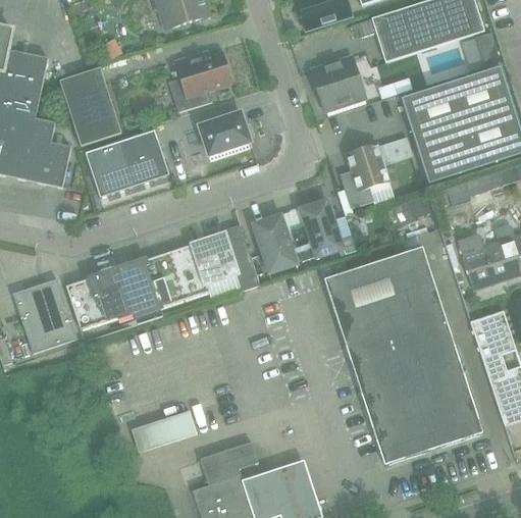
[(150,0),(153,9),(157,8),(163,28),(183,21),(183,22),(190,20),(190,19),(209,13),(204,0),(150,0)]
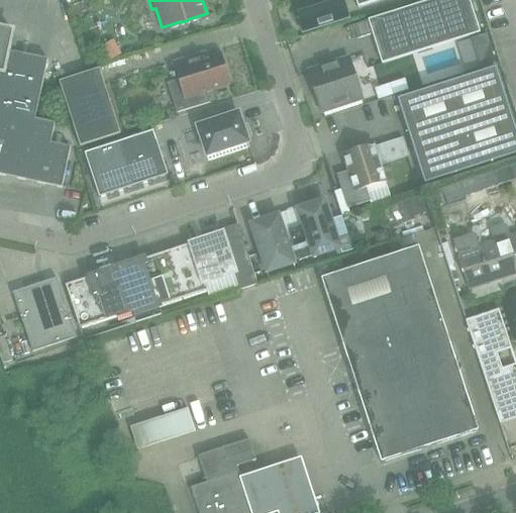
[(293,0),(294,4),(291,8),(293,15),(298,17),(302,28),(345,14),(340,0),(293,0)]
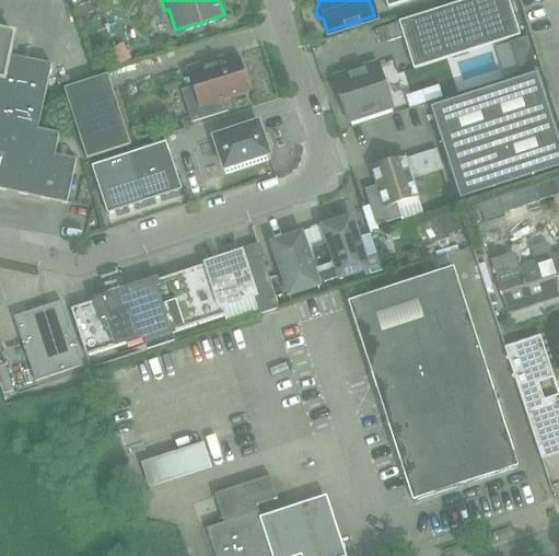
[(374,26),(379,37),(385,35),(386,38),(402,34),(411,66),(519,32),(508,0),(455,0),(397,19),(374,26)]
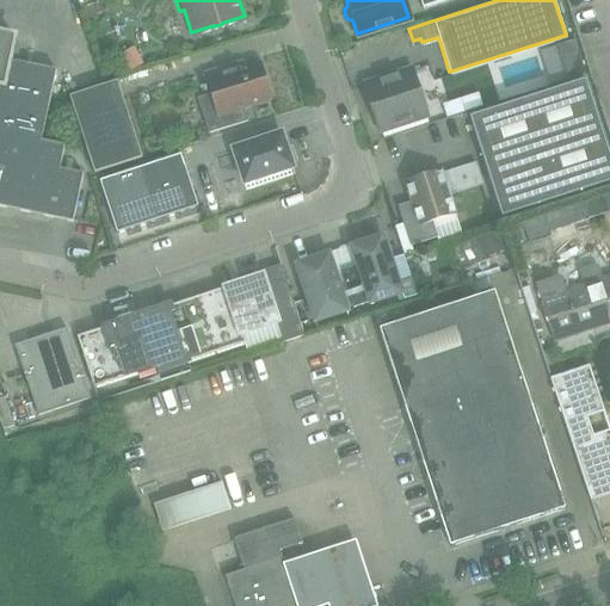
[(0,55),(8,57),(13,33),(0,30),(0,55)]
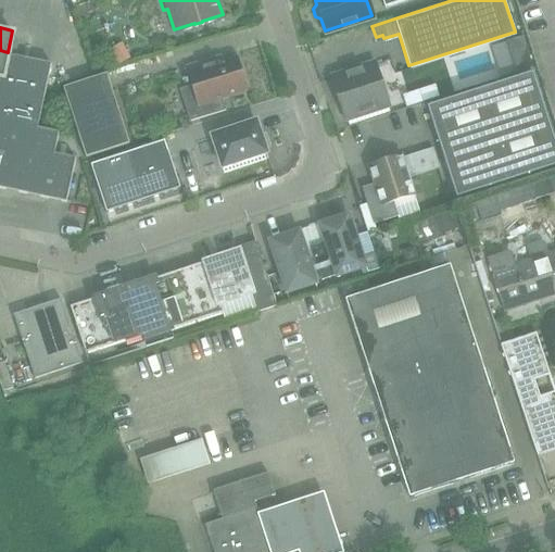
[(0,117),(36,125),(37,125),(50,61),(8,52),(0,50),(0,117)]
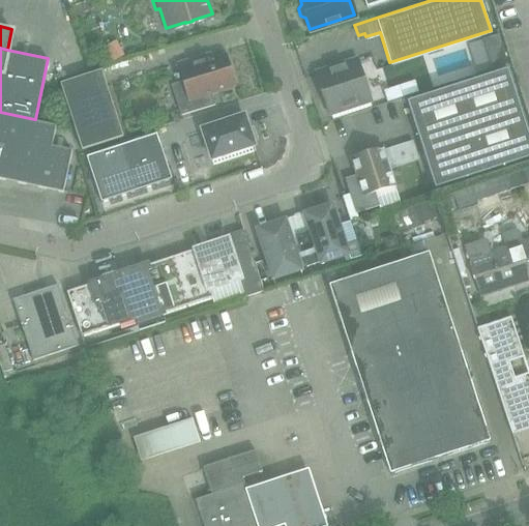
[(178,112),(178,113),(213,101),(210,91),(234,84),(224,52),(199,60),(197,55),(177,61),(182,81),(173,84),(181,111),(178,112)]
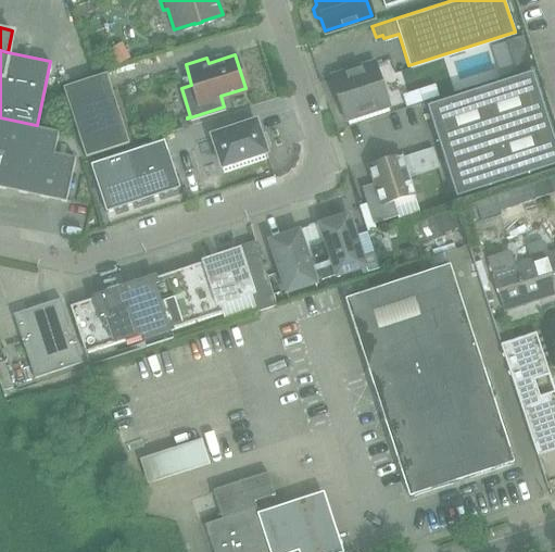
[(388,103),(374,59),(335,72),(340,86),(335,88),(344,117),(388,103)]
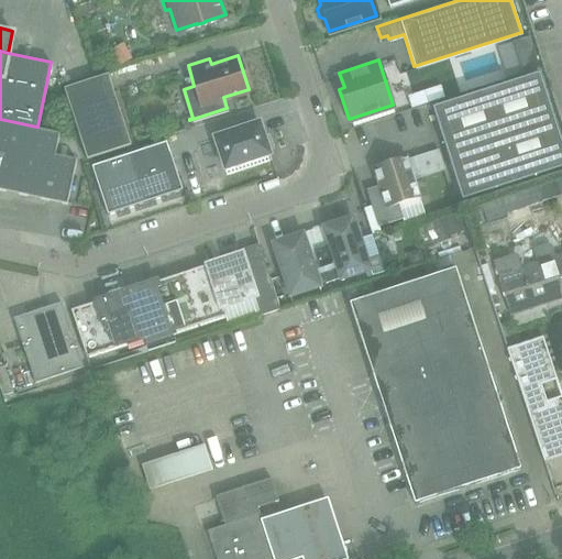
[(431,105),(461,197),(561,164),(561,146),(538,70),(431,105)]
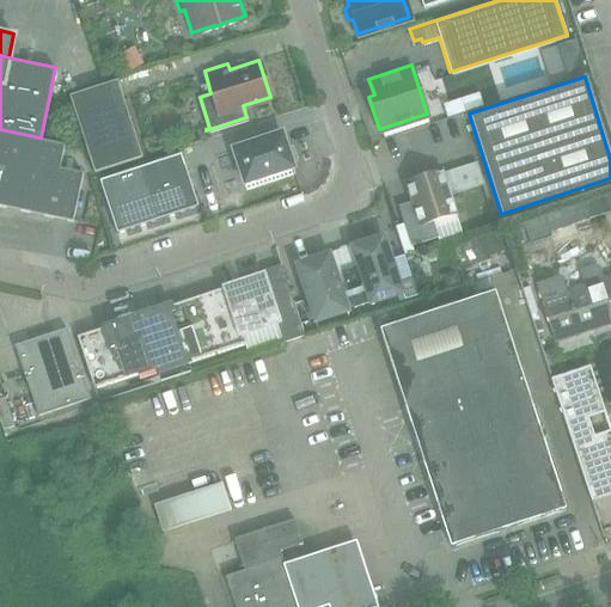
[(116,78),(68,93),(93,170),(141,154),(116,78)]
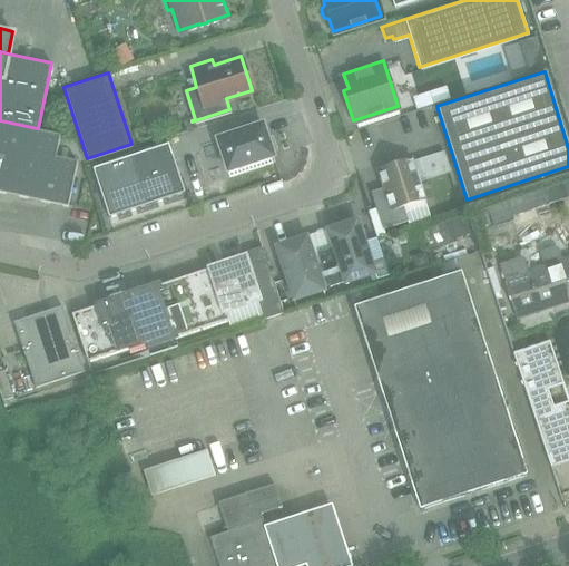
[(0,189),(67,204),(76,159),(55,154),(59,133),(38,128),(37,128),(0,120),(0,189)]
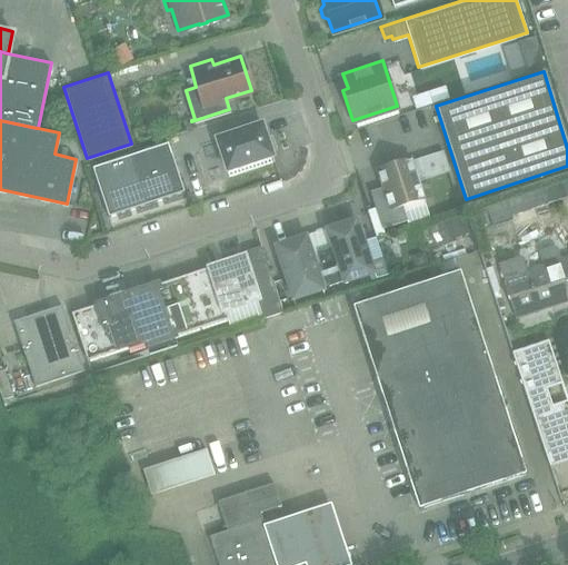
[(235,130),(216,136),(226,168),(271,154),(270,148),(275,147),(270,135),(266,136),(261,121),(245,126),(243,126),(243,127),(236,129),(235,129),(235,130)]
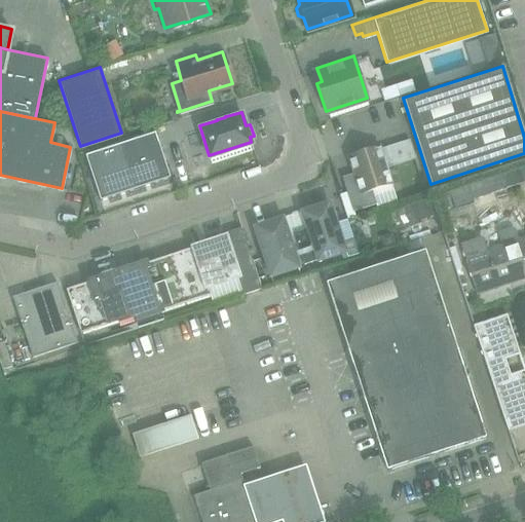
[(154,129),(85,153),(100,197),(170,175),(154,129)]
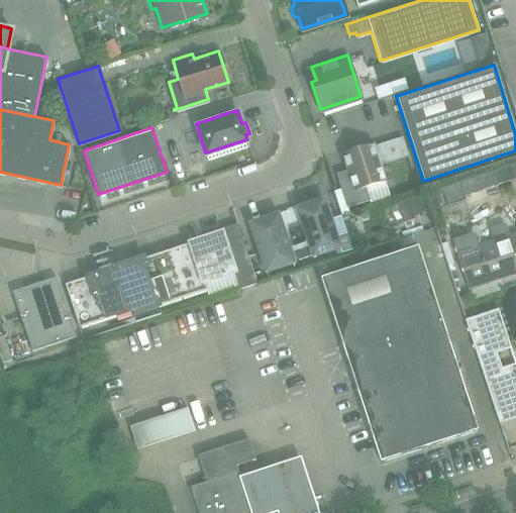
[(349,177),(338,180),(345,205),(369,198),(365,184),(384,178),(373,141),(341,151),(349,177)]
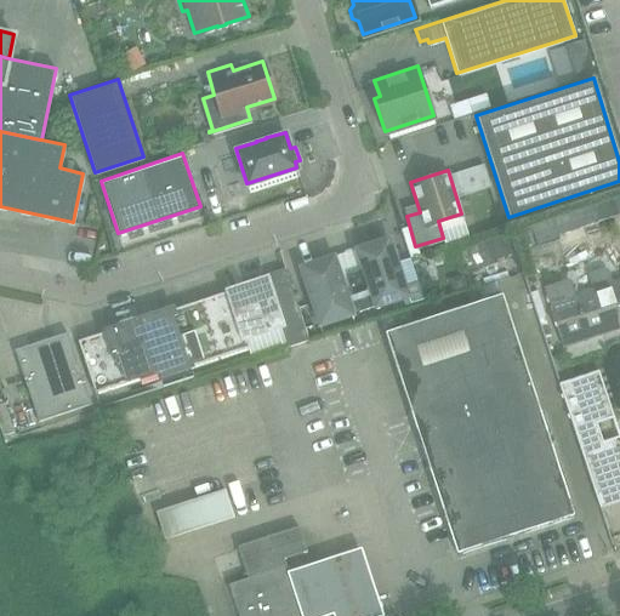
[(374,304),(407,295),(404,286),(417,281),(410,260),(397,263),(387,237),(356,247),(362,267),(346,272),(358,309),(374,303),(374,304)]
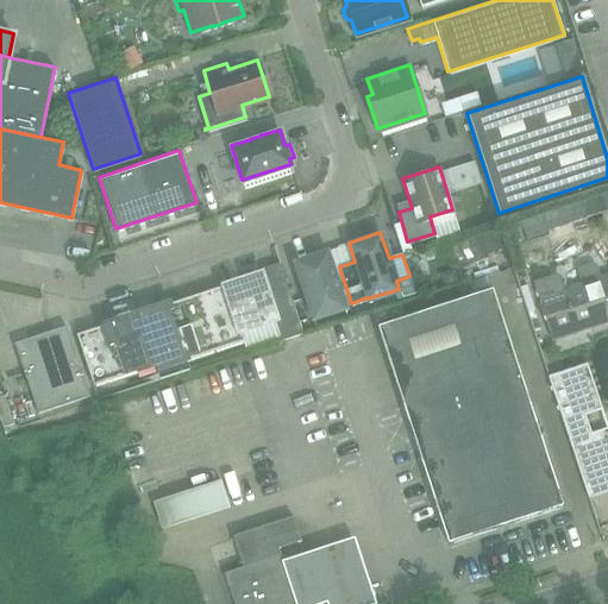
[(326,250),(294,260),(313,318),(344,307),(330,262),(337,259),(337,257),(328,259),(326,250)]
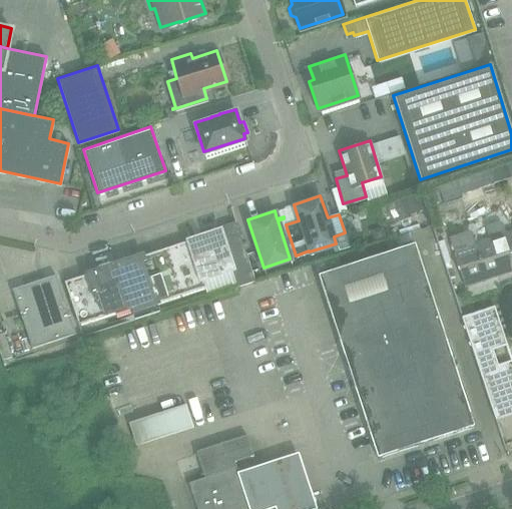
[(474,241),(452,248),(461,280),(484,273),(507,266),(508,269),(511,267),(511,229),(504,232),(500,221),(497,220),(487,223),(485,226),(489,237),(474,241)]
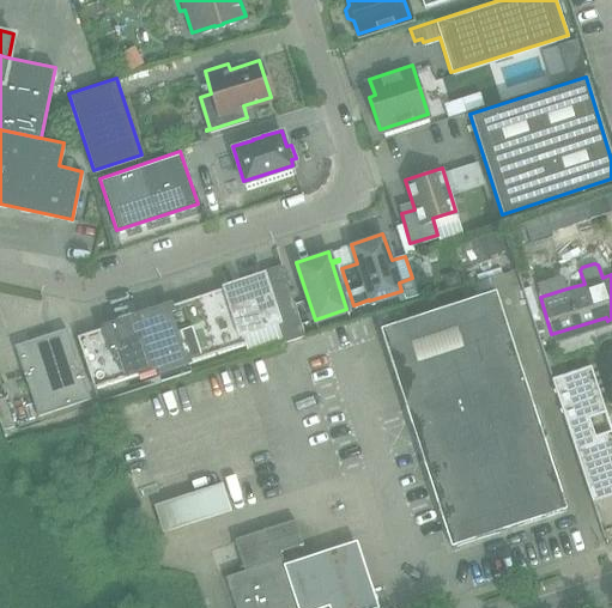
[(262,273),(225,285),(241,332),(277,320),(262,273)]
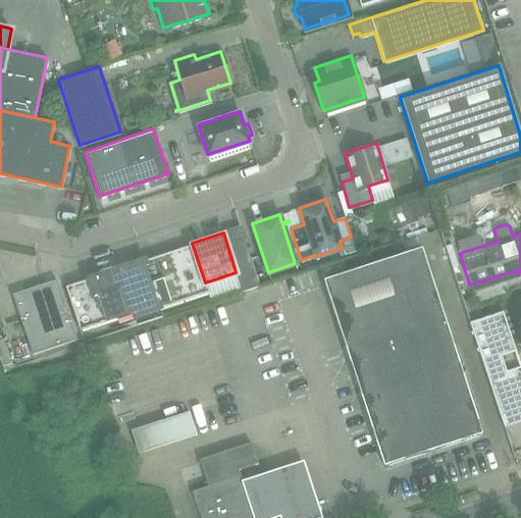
[(192,243),(167,251),(181,298),(207,290),(205,282),(192,243)]
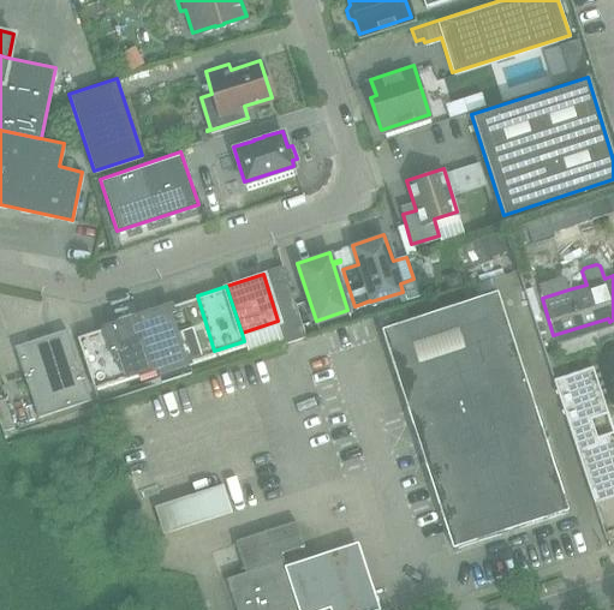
[(380,328),(452,546),(567,508),(496,289),(380,328)]
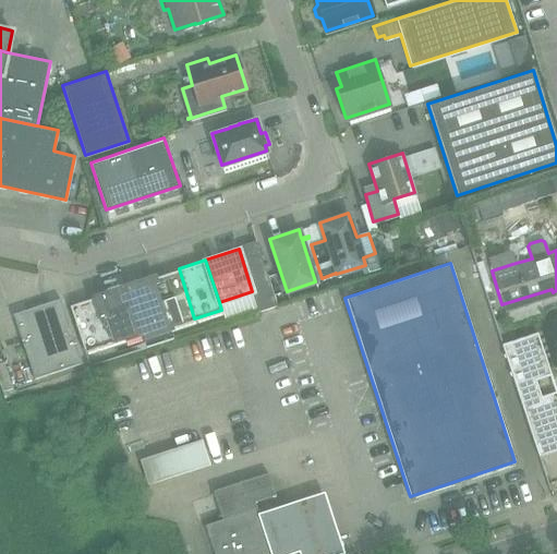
[(179,268),(153,277),(168,327),(194,318),(179,268)]
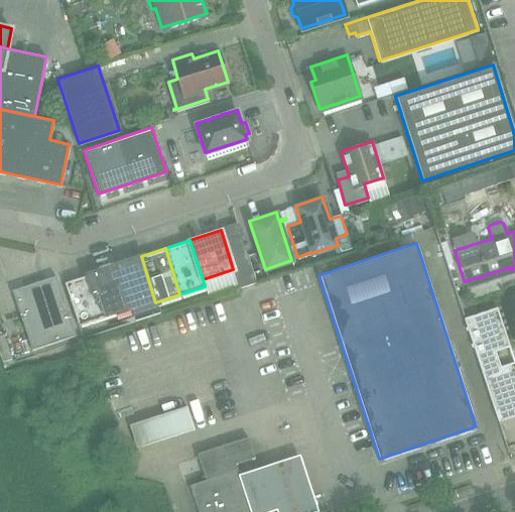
[(141,256),(117,264),(130,306),(131,310),(155,302),(141,256)]
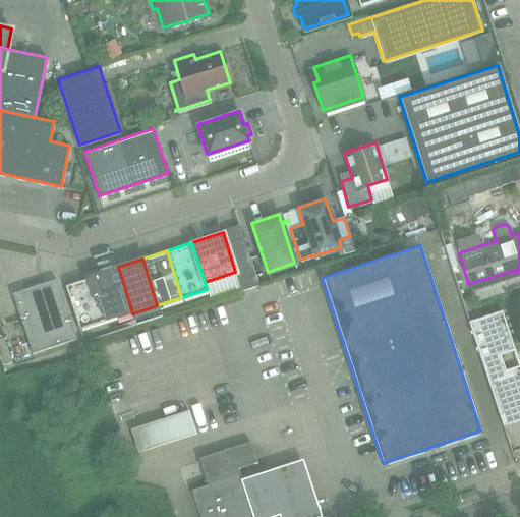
[(118,267),(92,276),(105,319),(131,309),(118,267)]
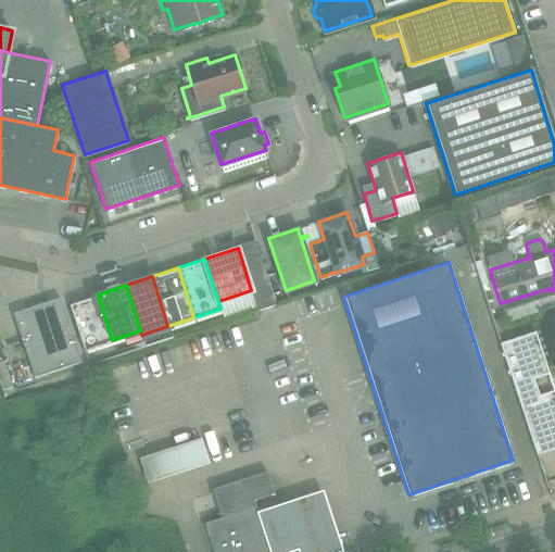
[(112,340),(98,295),(70,303),(84,349),(112,340)]
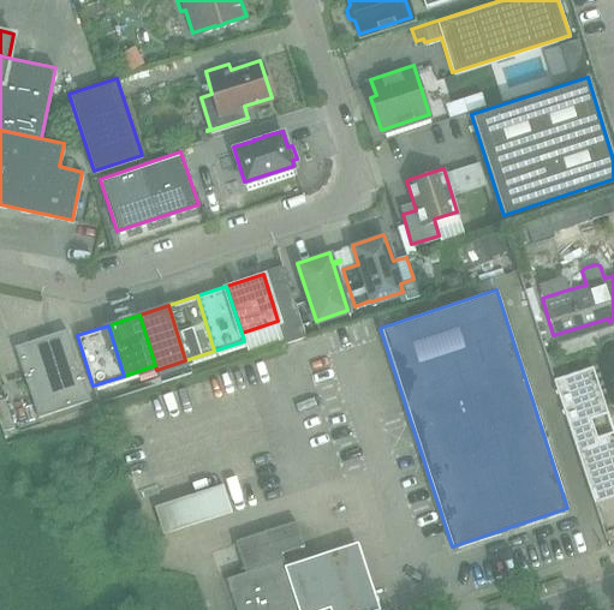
[(89,398),(66,327),(13,345),(37,414),(89,398)]
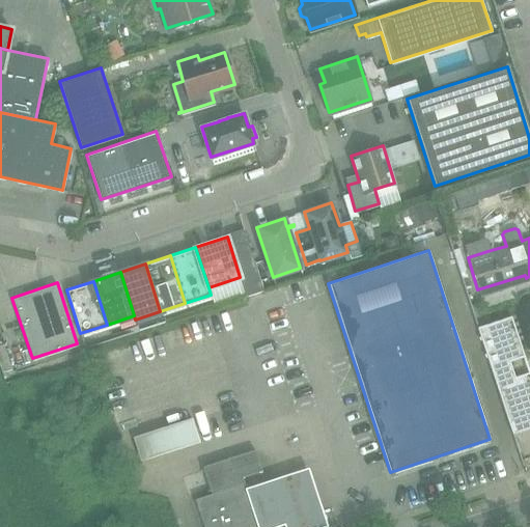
[(523,357),(525,357),(510,314),(476,326),(511,432),(529,425),(529,372),(529,369),(527,370),(527,371),(514,376),(509,360),(523,356),(523,357)]
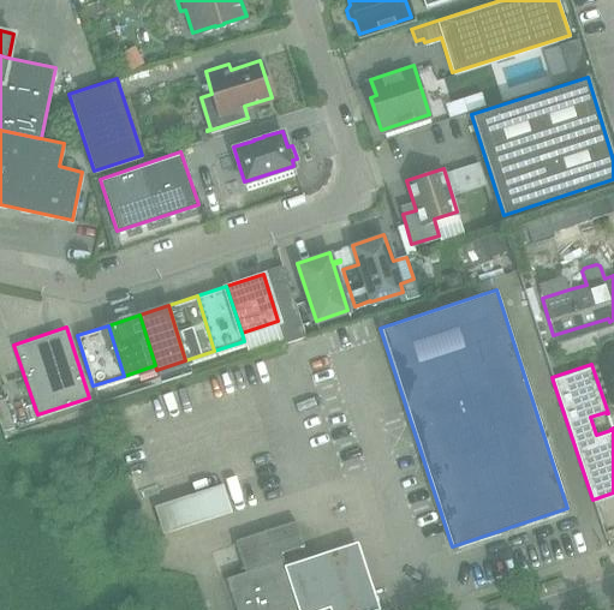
[(299,609),(282,557),(280,551),(303,544),(294,519),(234,539),(245,570),(226,576),(236,609),(299,609)]
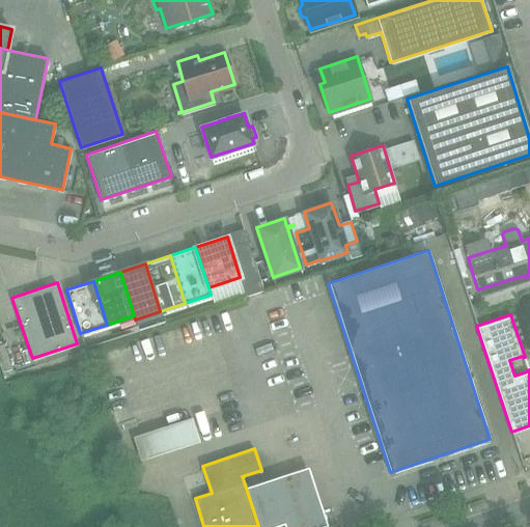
[(323,526),(329,525),(309,466),(245,487),(258,526),(274,526),(284,524),(285,526),(323,526)]
